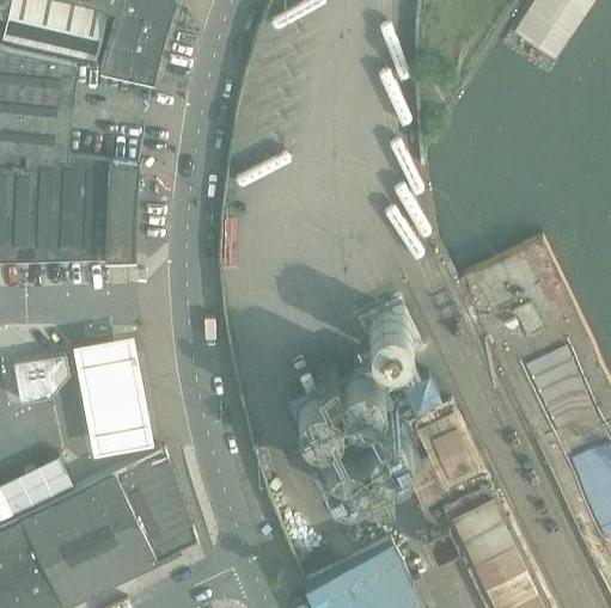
[(117,10),(102,68),(156,80),(159,60),(164,42),(170,23),(175,6),(176,0),(0,0),(0,18),(7,20),(4,40),(98,61),(109,12),(108,11),(109,6),(117,10)]
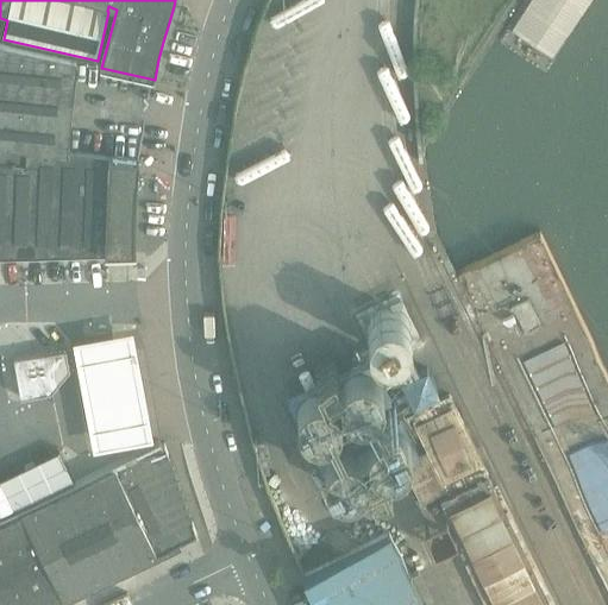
[(0,149),(69,157),(79,63),(0,45),(0,149)]
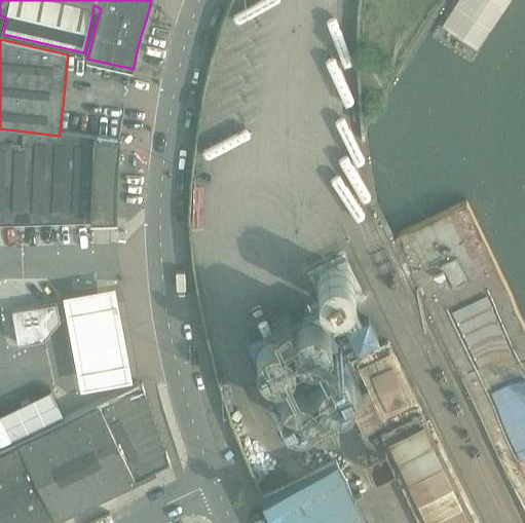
[(121,142),(95,140),(60,136),(0,128),(0,225),(46,225),(118,223),(118,203),(119,159),(121,142)]
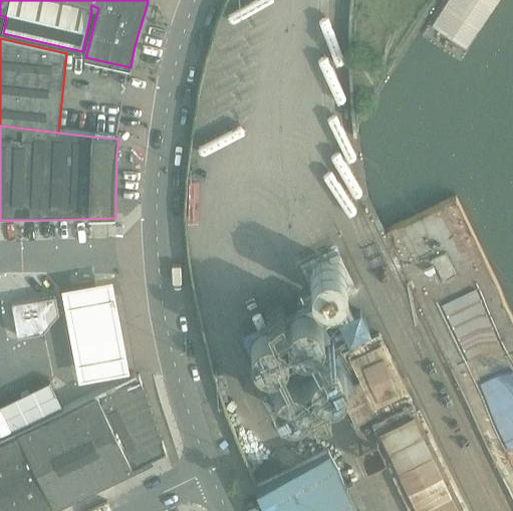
[(248,357),(270,417),(371,418),(413,402),(411,402),(385,333),(374,337),(364,313),(355,313),(348,294),(348,274),(344,264),(315,264),(314,289),(318,299),(288,310),(285,303),(270,309),(270,322),(246,331),(248,337),(248,357)]
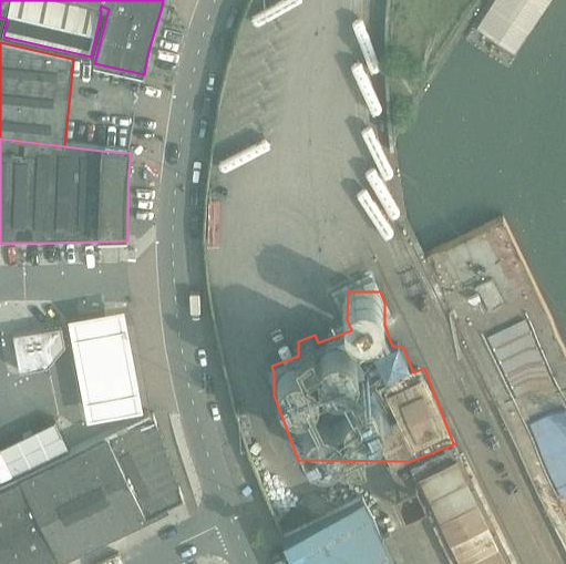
[(124,313),(68,322),(86,424),(142,414),(124,313)]
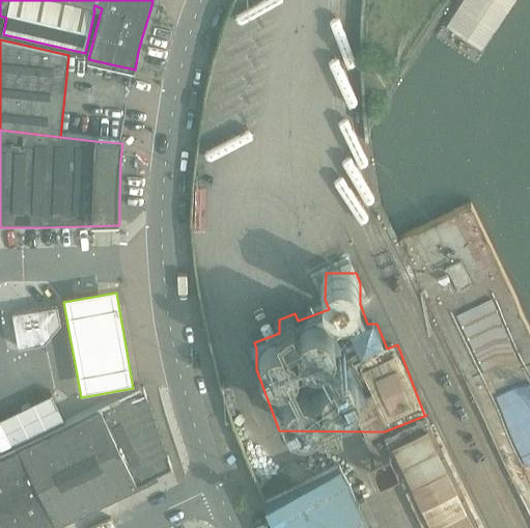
[(22,316),(26,338),(61,331),(57,310),(22,316)]
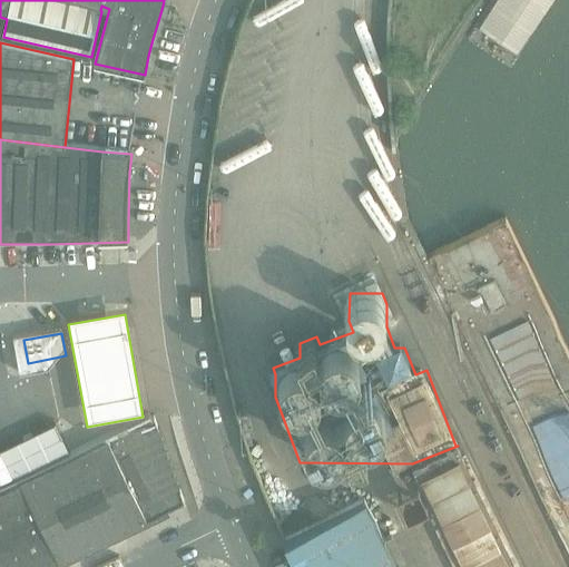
[(151,419),(21,482),(0,492),(0,566),(55,566),(185,505),(180,494),(179,495),(157,431),(159,430),(155,420),(153,421),(151,419)]
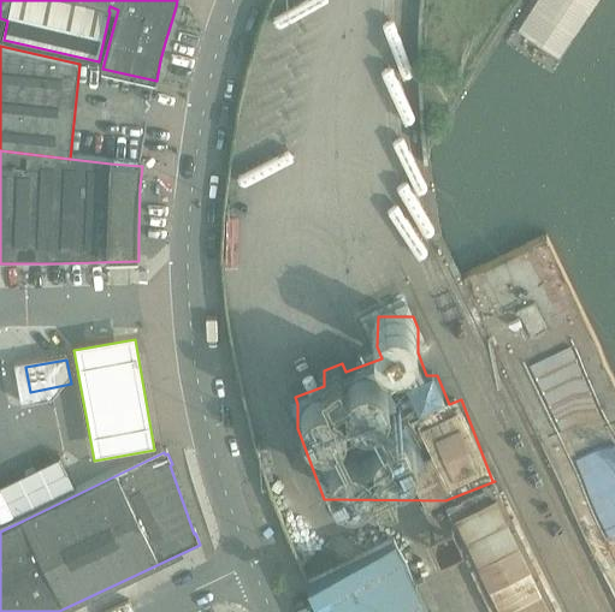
[(429,611),(395,541),(308,583),(321,611),(429,611)]
